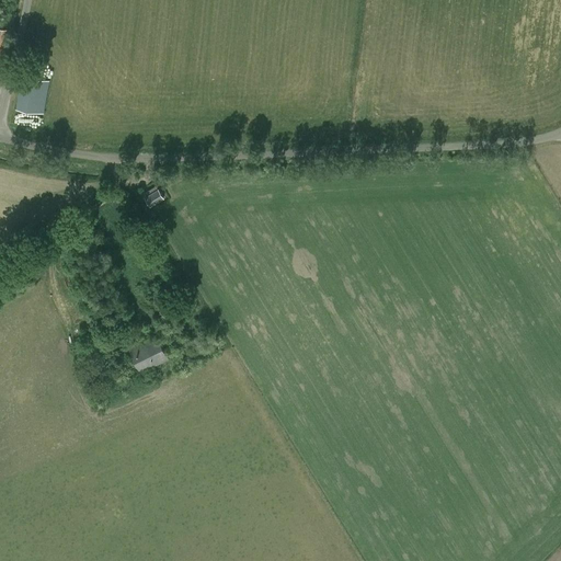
[(0,55),(7,56),(12,30),(0,26),(0,55)]
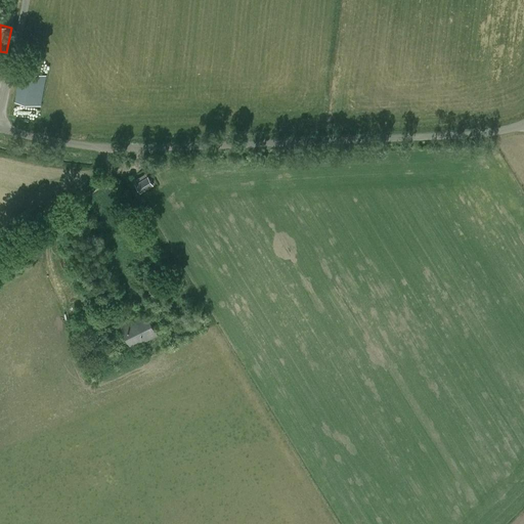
[(41,106),(46,75),(20,70),(14,101),(41,106)]
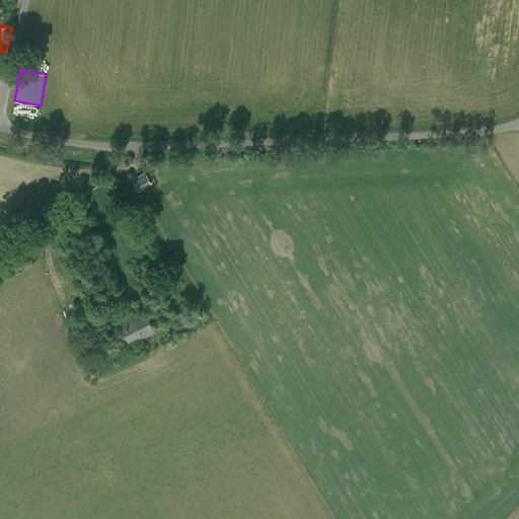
[(140,191),(152,183),(146,174),(145,172),(133,179),(140,191)]
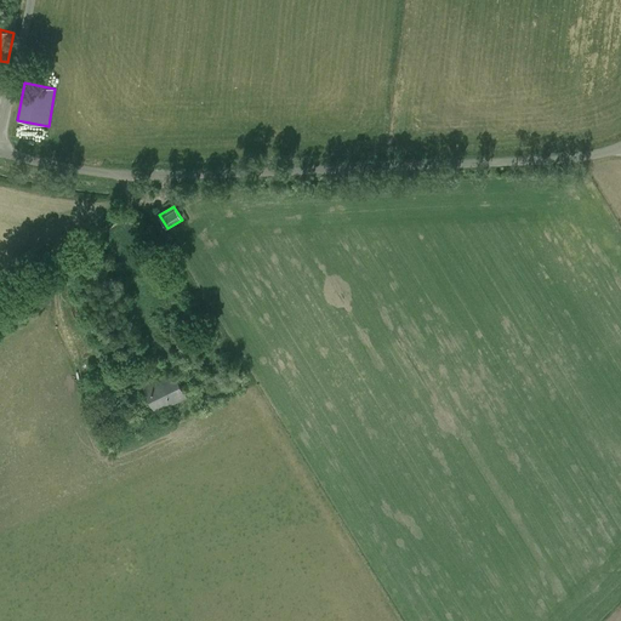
[(155,412),(187,397),(174,371),(143,386),(155,412)]
